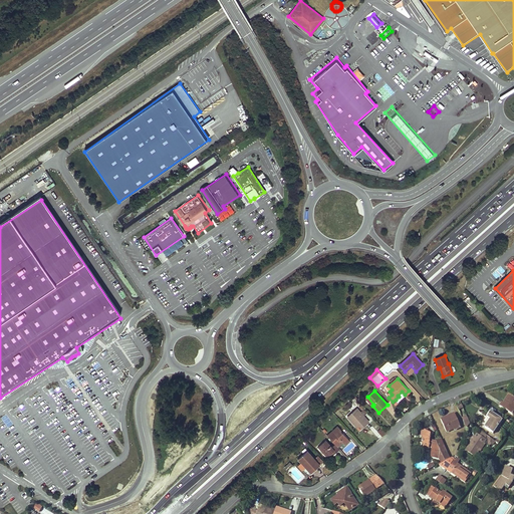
[(502,403),(500,406),(512,415),(513,412),(513,398),(509,395),(504,402),(506,402),(504,404),(502,403)]
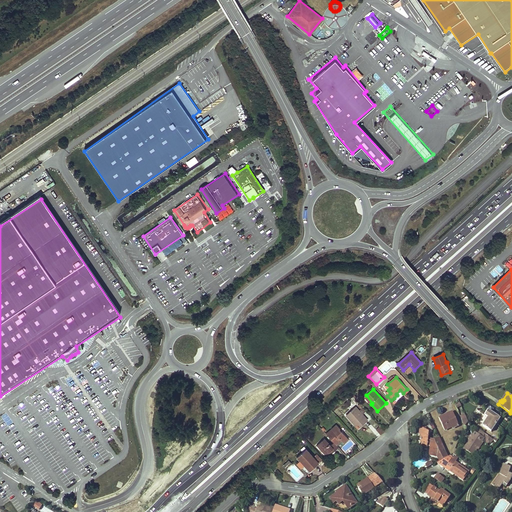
[(347,407),(352,403),(348,399),(343,404),(347,407)]
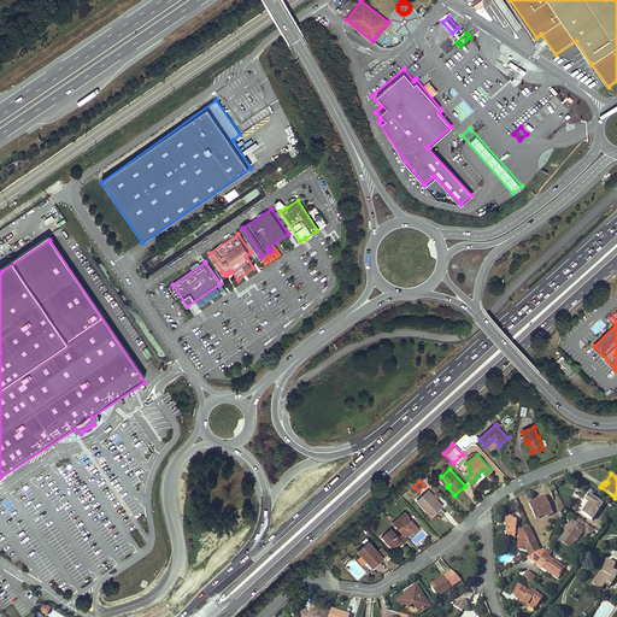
[(432,509),(435,512),(442,506),(428,489),(417,500),(423,506),(424,505),(429,511),(432,509)]
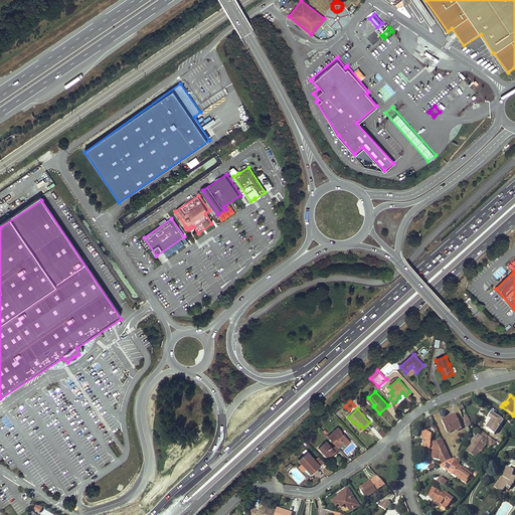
[(504,421),(491,412),(487,418),(491,420),(486,428),(495,435),(504,421)]
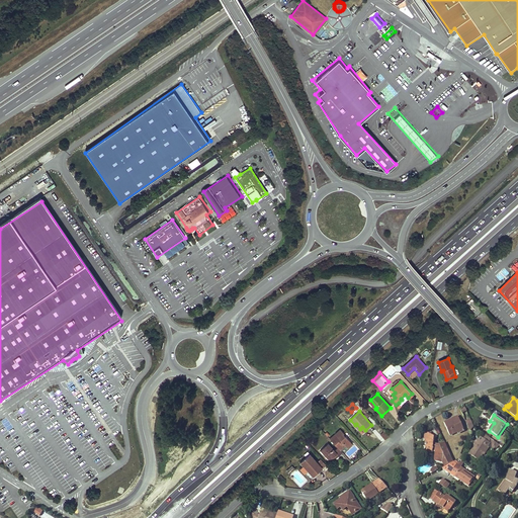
[(457,417),(444,423),(449,435),(453,434),(453,432),(456,431),(457,433),(463,430),(457,417)]
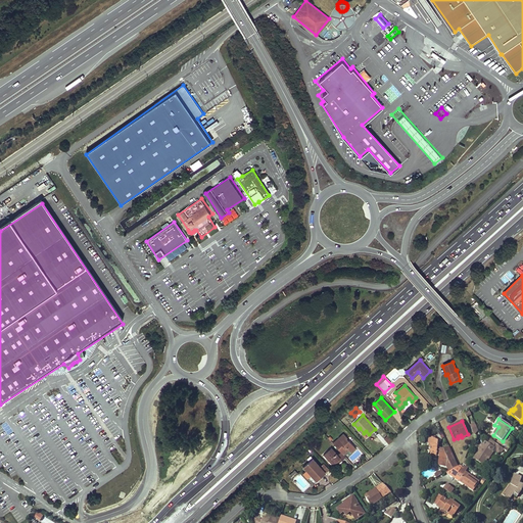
[(343,433),(333,442),(339,449),(343,446),(344,448),(346,446),(348,449),(349,450),(354,446),(348,440),(347,441),(345,439),(346,437),(343,433)]
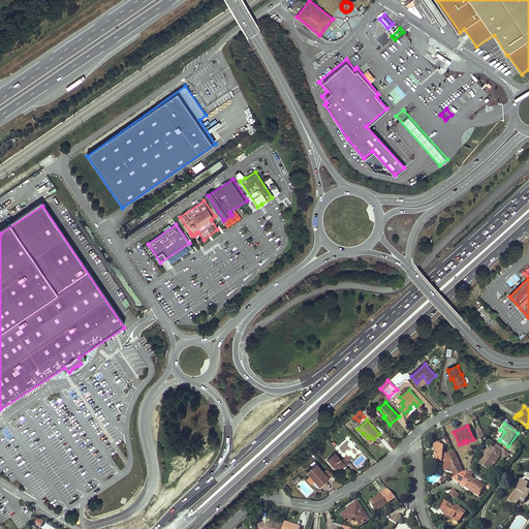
[(443,449),(434,448),(433,455),(435,455),(434,464),(441,465),(441,462),(444,462),(443,466),(441,466),(441,469),(443,471),(442,472),(444,474),(446,474),(446,471),(452,472),(454,477),(463,472),(455,453),(449,455),(444,455),(442,455),(443,449)]
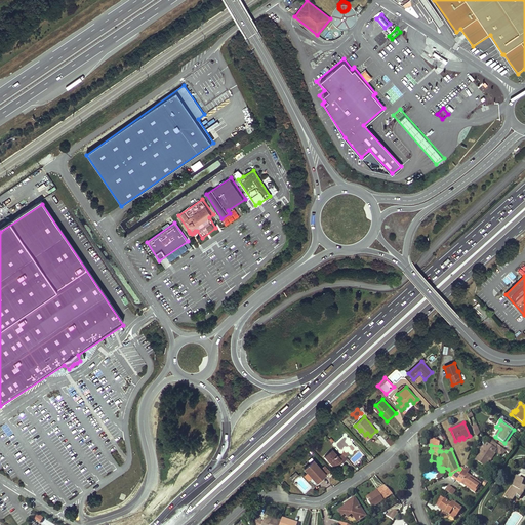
[(487,448),(484,447),(483,446),(482,446),(481,447),(480,447),(480,448),(479,449),(479,450),(479,451),(479,452),(481,453),(476,460),(485,467),(496,450),(489,445),(487,448)]
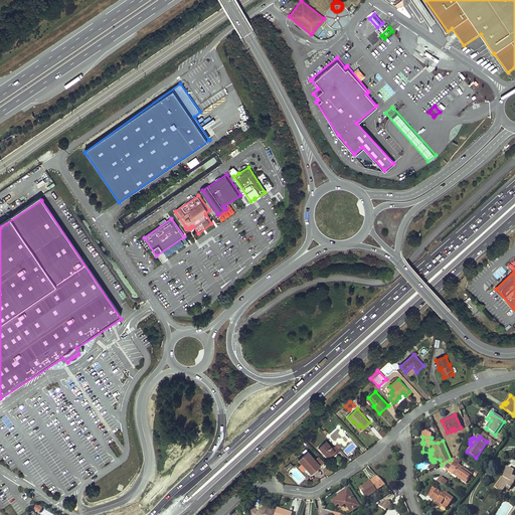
[(494,446),(497,443),(488,437),(489,447),(494,446)]
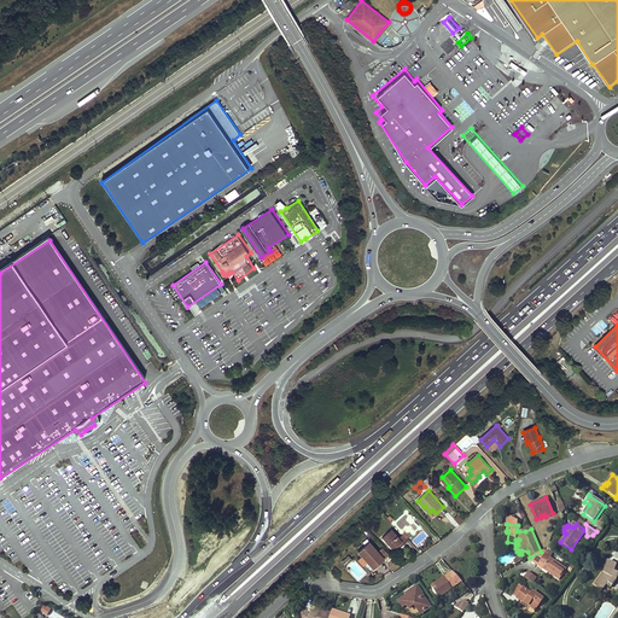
[(404,544),(409,540),(406,536),(403,534),(398,537),(391,530),(383,537),(394,549),(398,546),(402,542),(404,544)]
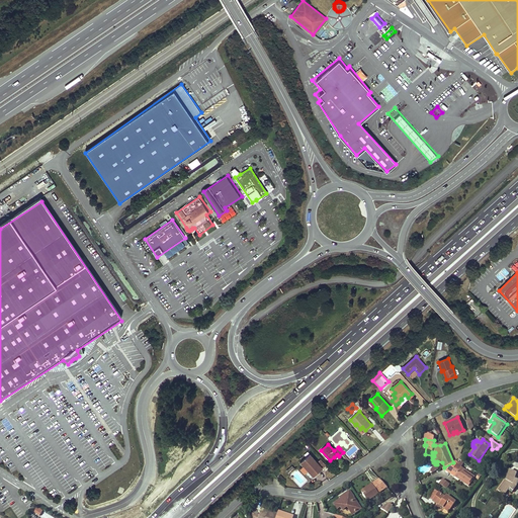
[(314,476),(322,468),(318,463),(310,454),(300,461),(305,466),(310,471),(314,476)]
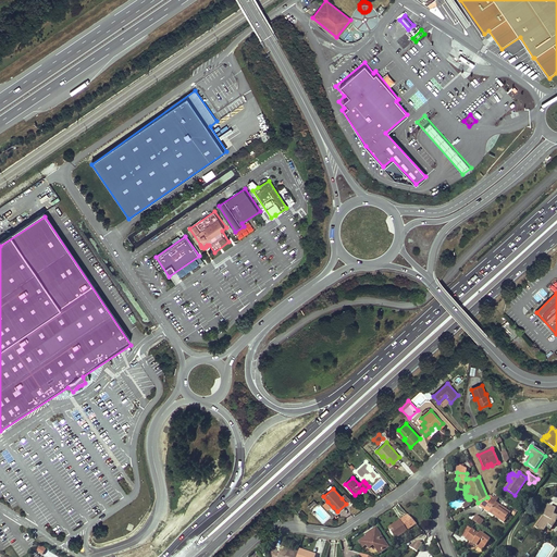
[(342,498),(346,504),(350,499),(346,495),(342,498)]
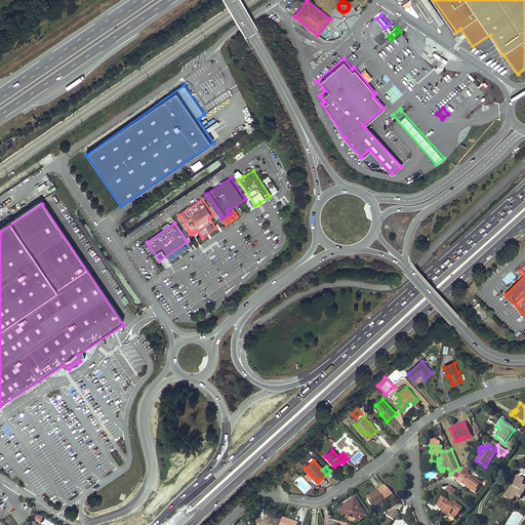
[(469,472),(466,469),(465,470),(462,473),(461,473),(456,480),(460,483),(459,484),(465,488),(466,486),(475,492),(481,484),(467,474),(469,472)]
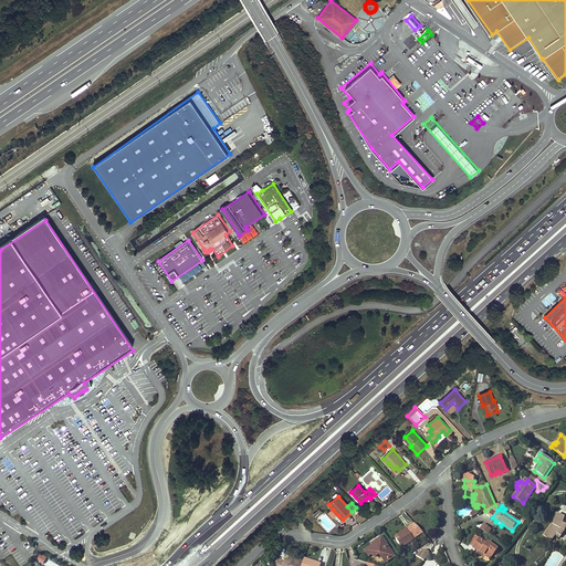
[(334,520),(338,515),(333,510),(328,514),(334,520)]
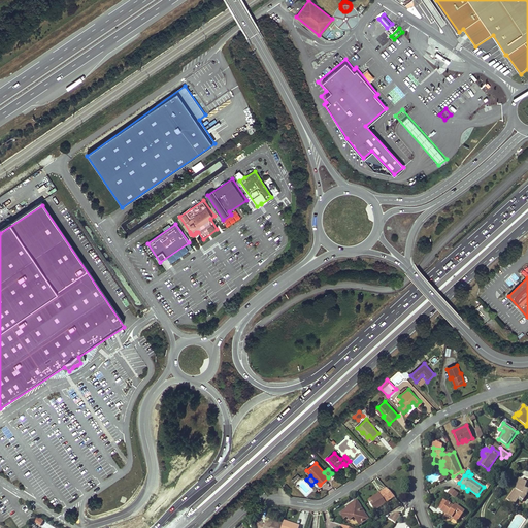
[(520,497),(523,500),(526,496),(527,490),(527,489),(524,488),(527,482),(520,479),(516,490),(507,501),(514,505),(518,499),(520,497)]
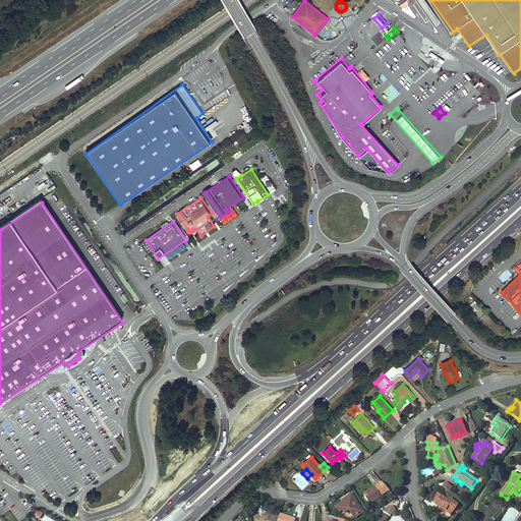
[(374,487),(363,495),(369,504),(381,497),(381,496),(384,494),(377,484),(373,486),(374,487)]
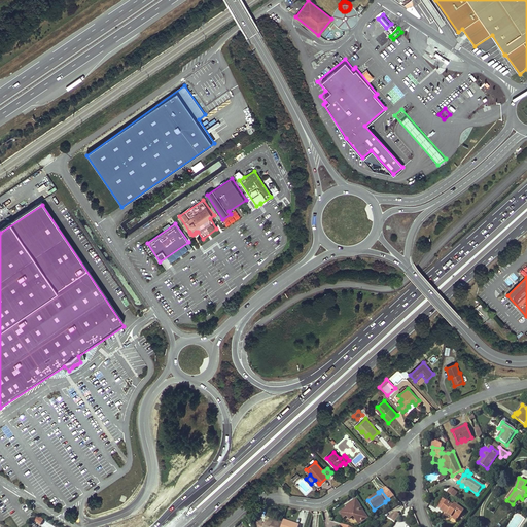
[(358,523),(365,518),(359,507),(359,506),(355,500),(346,507),(347,510),(341,514),(344,518),(347,516),(349,519),(353,516),(358,523)]
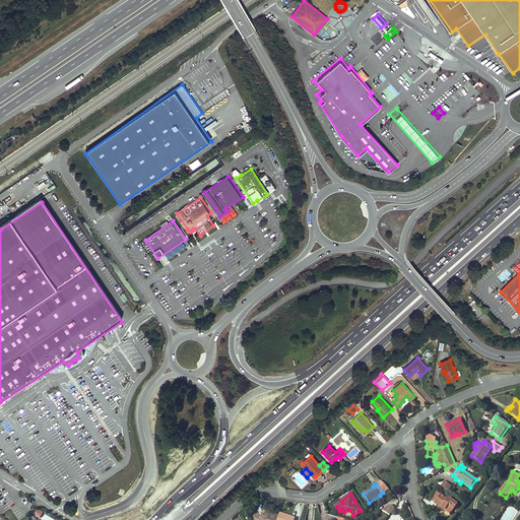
[(440,495),(435,503),(450,514),(457,505),(448,498),(446,500),(440,495)]
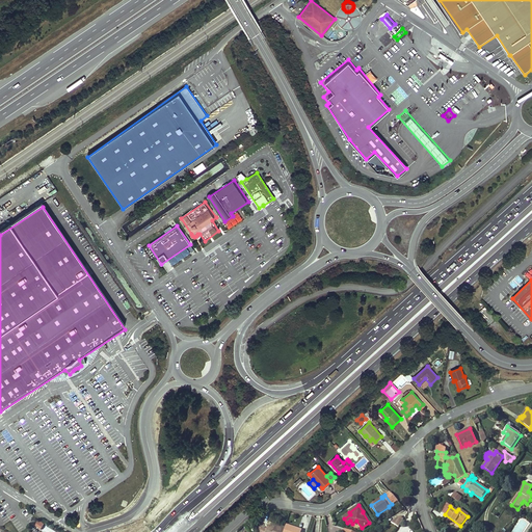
[(404,519),(400,516),(392,523),(399,527),(404,519)]
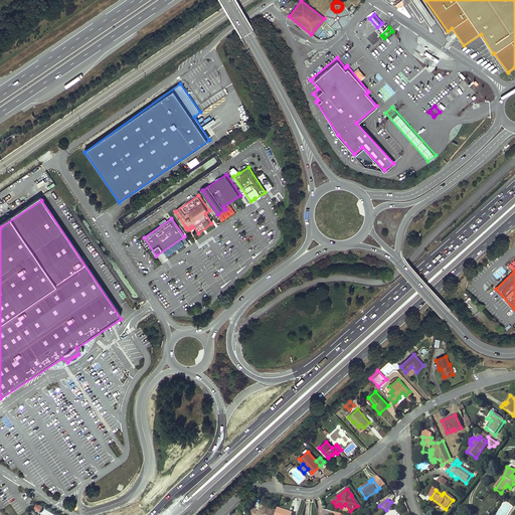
[(37,505),(34,509),(40,513),(43,508),(37,505)]
